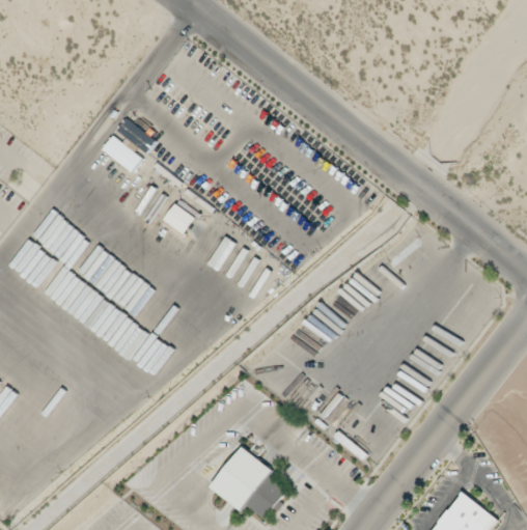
[(144,151),(154,140),(123,117),(115,129),(144,151)]
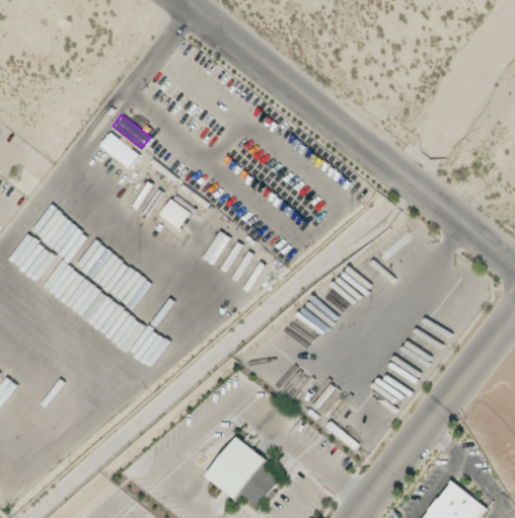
[(97,145),(126,167),(137,154),(108,131),(97,145)]
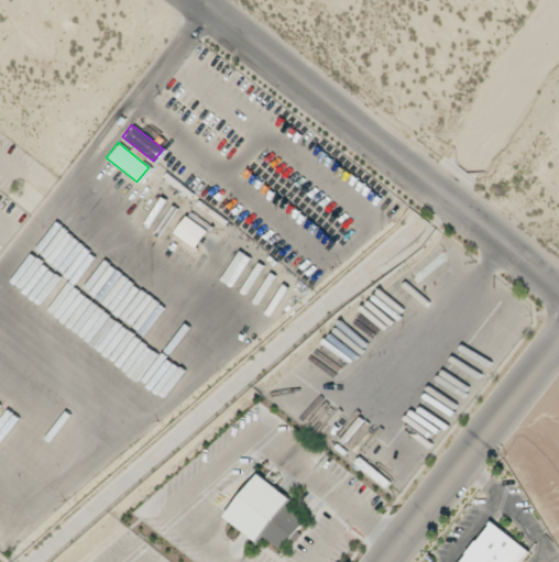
[(193,249),(206,229),(184,215),(171,233),(193,249)]
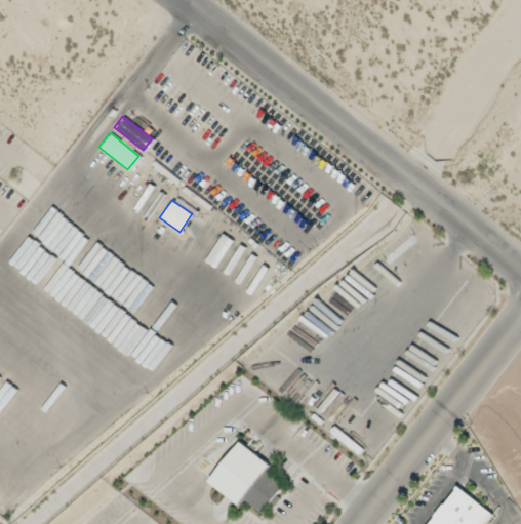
[(268,462),(237,440),(207,481),(238,502),(241,498),(259,512),(281,482),(264,470),(268,462)]
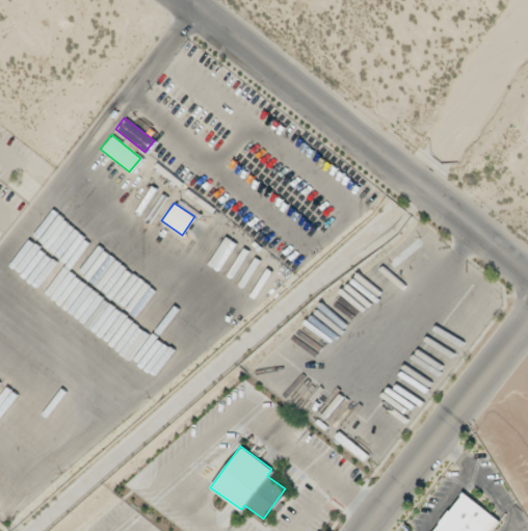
[(489,530),(431,530),(463,493),(498,521),(489,530)]
